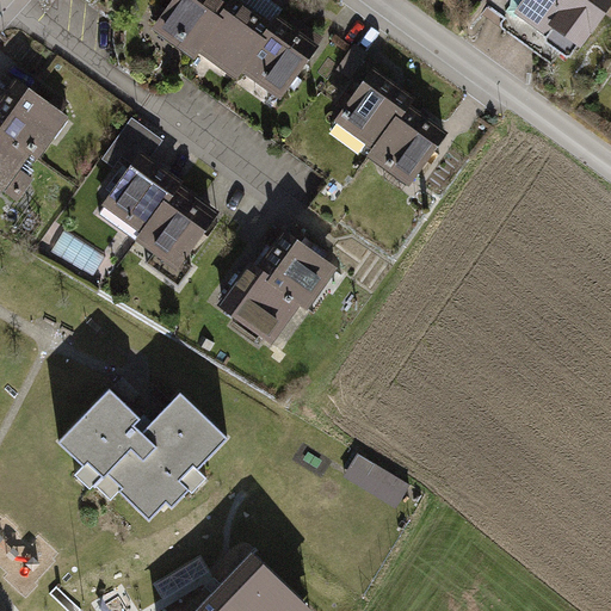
[(257,35),(209,0),(168,0),(143,36),(184,66),(191,57),(227,82),(232,75),(270,103),(308,51),(267,22),(257,35)]
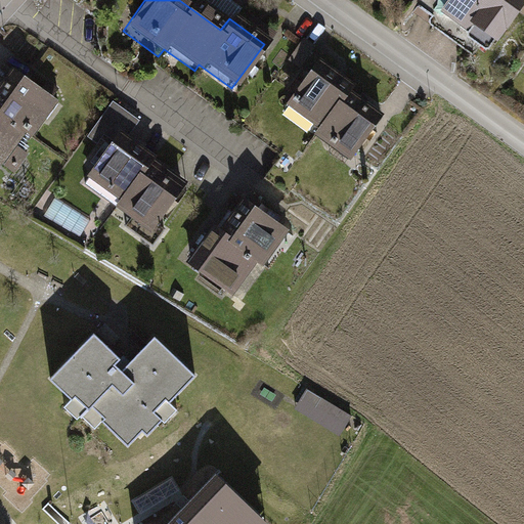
[(523,16),(523,0),(438,0),(433,7),(489,51),(519,13),(523,16)]
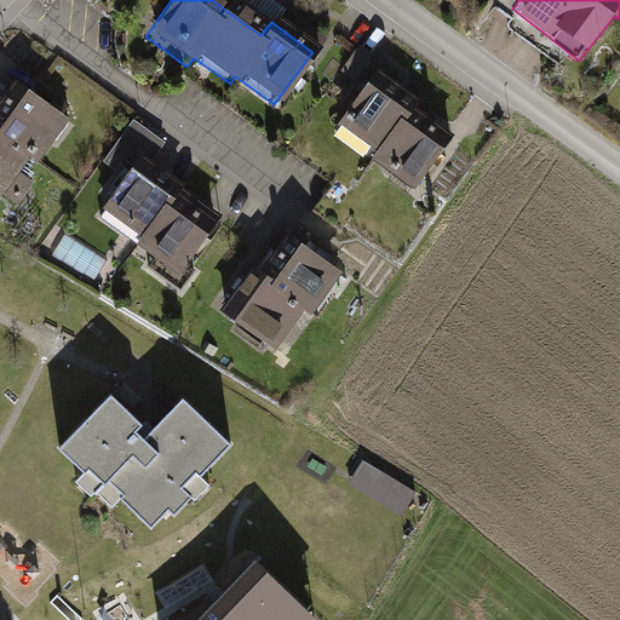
[(412,104),(371,75),(333,127),(369,153),(362,164),(403,193),(443,137),(407,112),(412,104)]
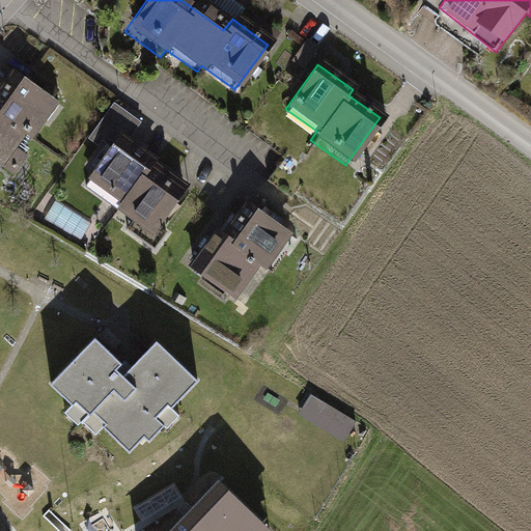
[(51,104),(6,73),(0,81),(0,161),(18,135),(25,141),(51,104)]
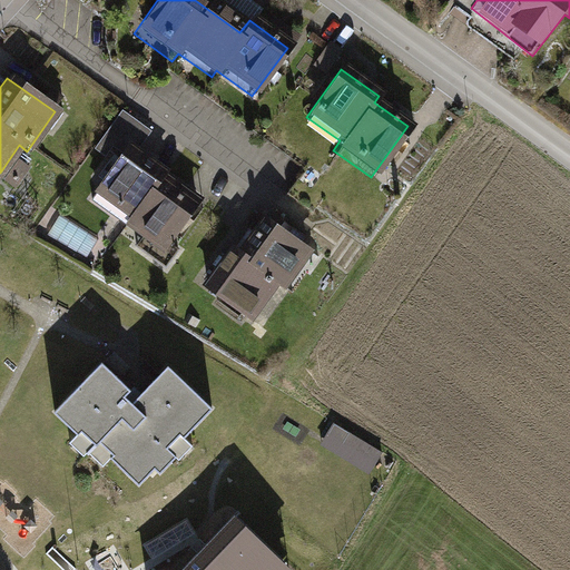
[(166,172),(127,143),(91,189),(126,215),(118,225),(156,255),(193,206),(159,180),(166,172)]
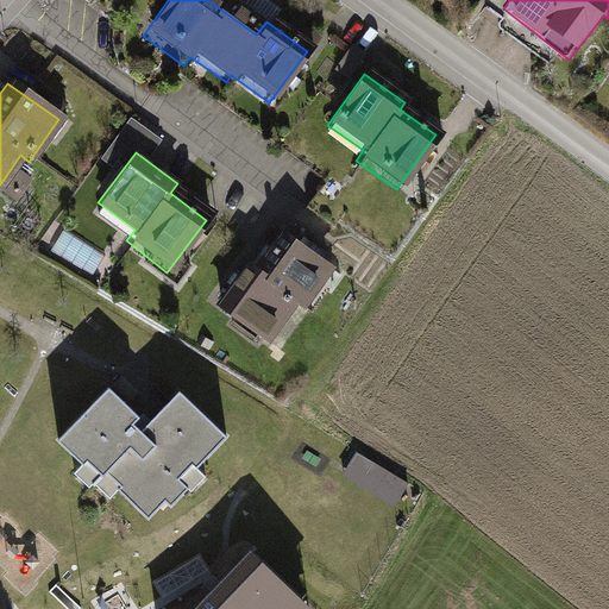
[(328,272),(278,234),(251,272),(242,267),(211,311),(259,346),(288,307),(299,314),(328,272)]
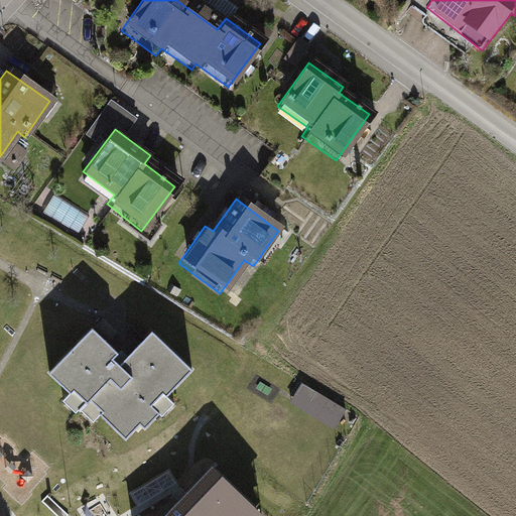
[(115,354),(90,331),(49,373),(101,420),(105,415),(127,436),(191,369),(152,333),(121,366),(111,358),(115,354)]
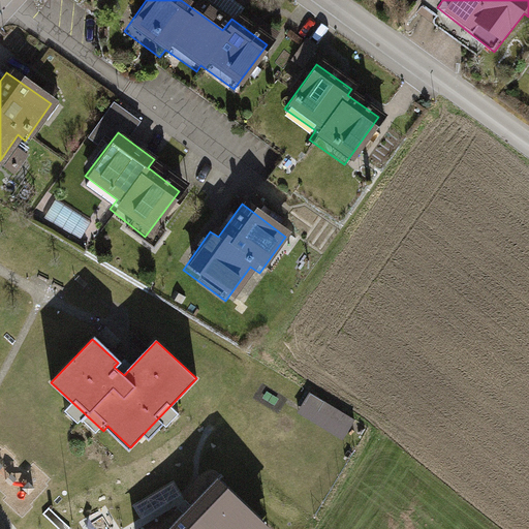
[(311,394),(300,411),(343,439),(354,421),(311,394)]
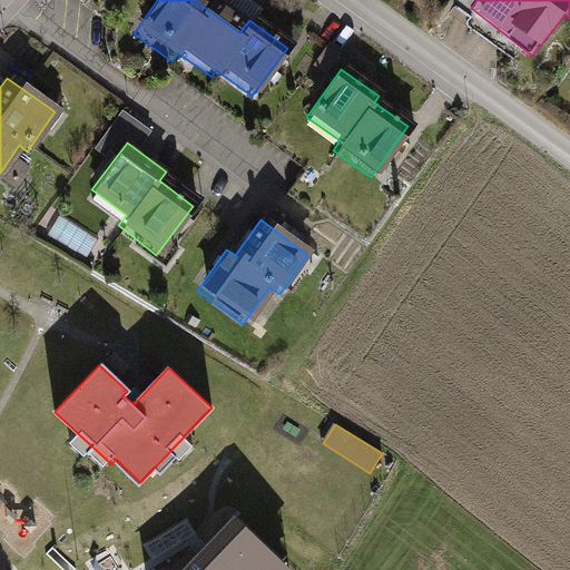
[(290,569),(235,517),(183,569),(290,569)]
